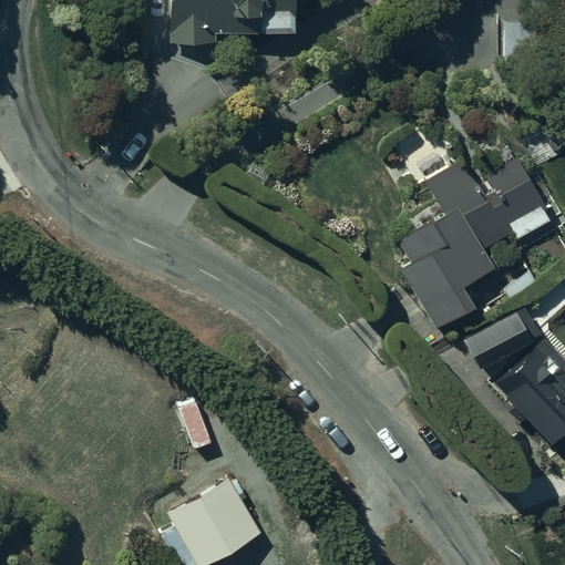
[(175,0),(175,30),(285,30),(285,0),(175,0)]
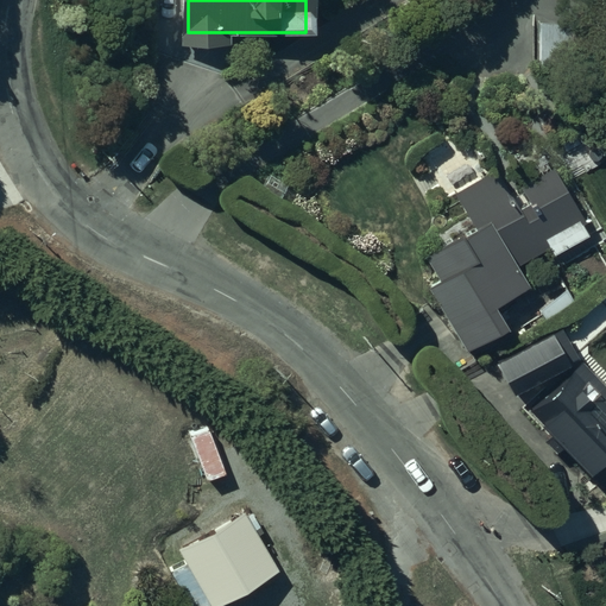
[(566,197),(421,260),(462,355),(532,324),(515,283),(588,251),(566,197)]
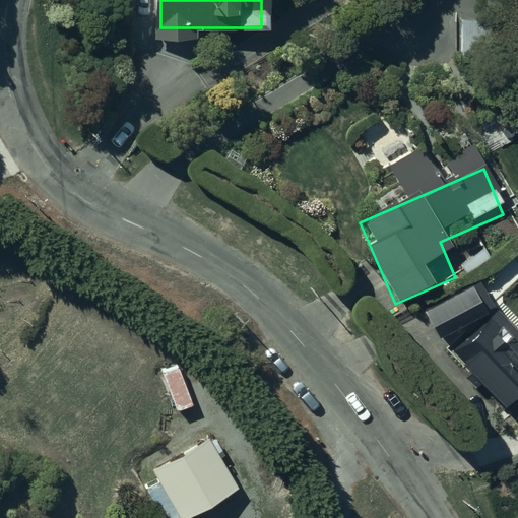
[(480,279),(472,284),(423,312),(439,339),(480,315),(496,306),(480,279)]
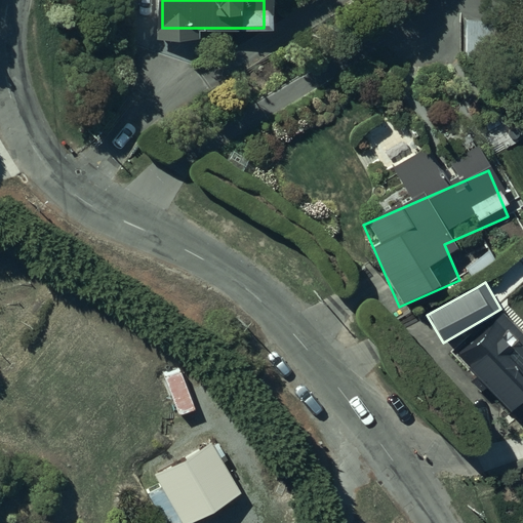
[(522,350),(501,328),(464,366),(522,425),(522,350)]
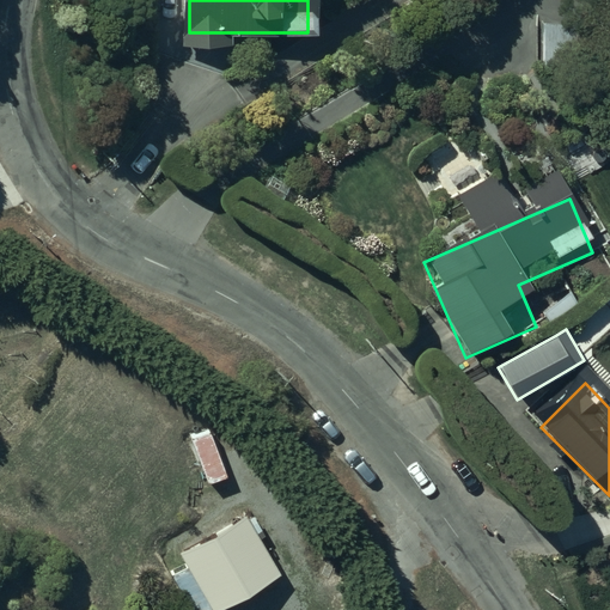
[(227,479),(211,432),(193,439),(209,485),(227,479)]
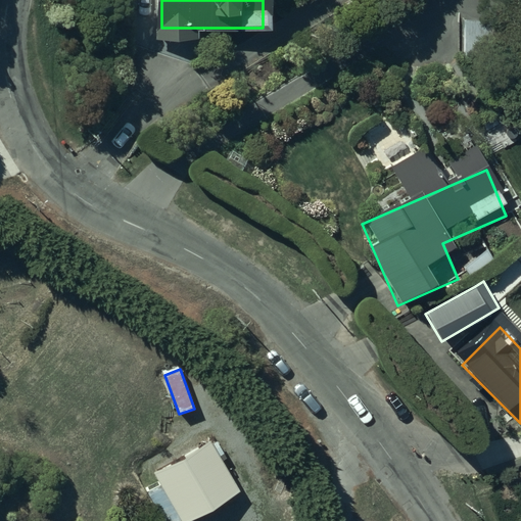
[(239,490),(210,441),(154,474),(182,520),(187,520),(239,490)]
